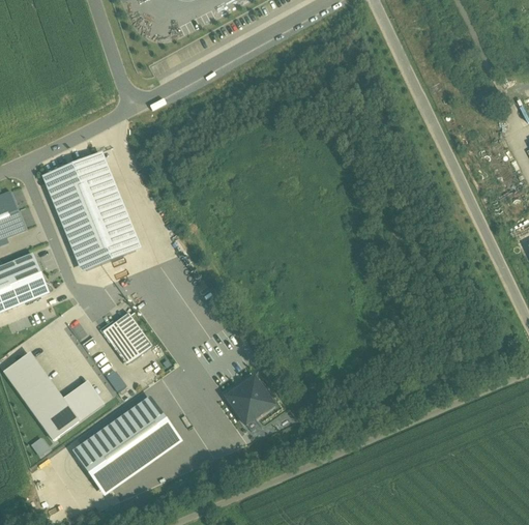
[(141,246),(101,151),(45,174),(84,269),(141,246)]
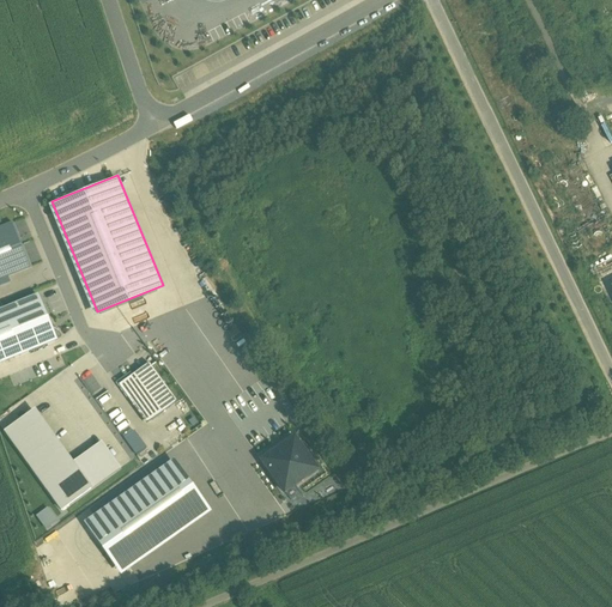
[(12,220),(0,225),(0,283),(10,279),(6,272),(29,262),(12,220)]
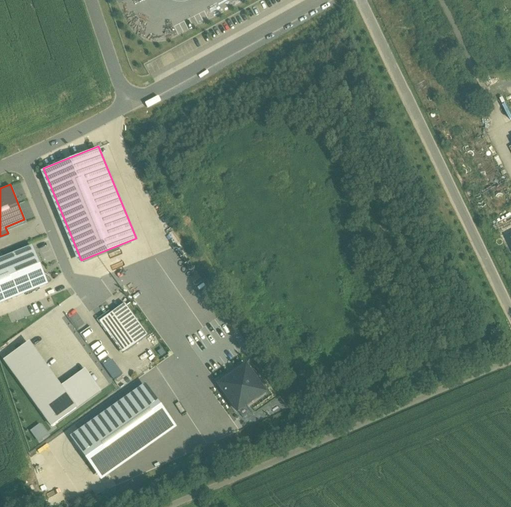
[(30,247),(0,258),(0,299),(43,282),(30,247)]
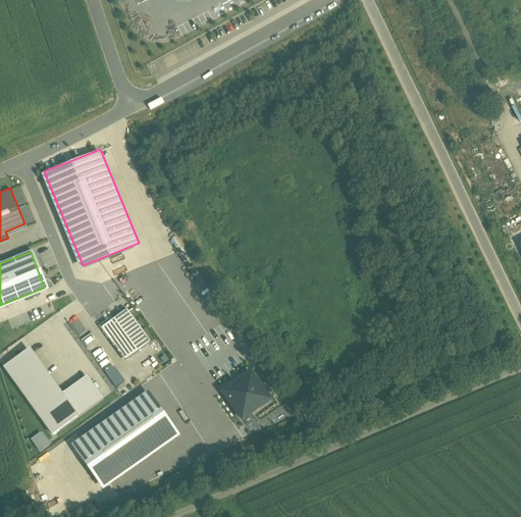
[(126,308),(102,325),(125,358),(150,341),(126,308)]
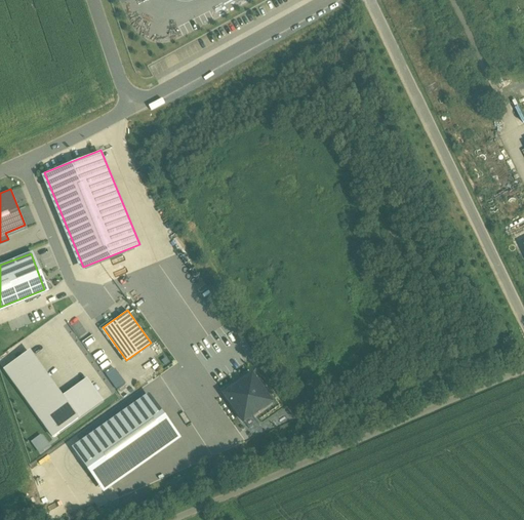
[(0,355),(0,356),(3,363),(25,352),(21,345),(0,355)]
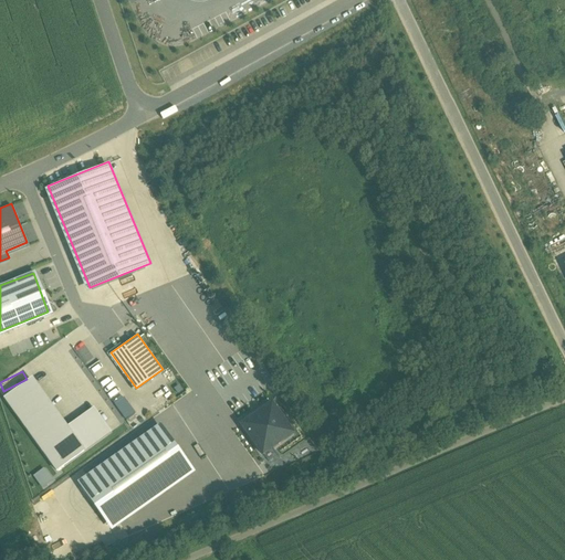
[(33,376),(3,397),(56,471),(86,450),(69,425),(33,376)]
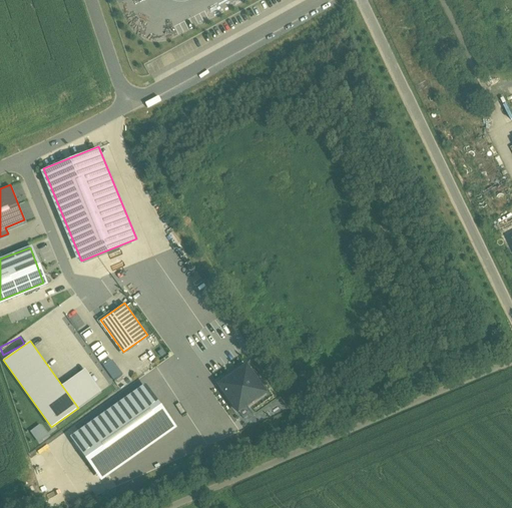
[(113,357),(104,363),(114,377),(123,371),(113,357)]
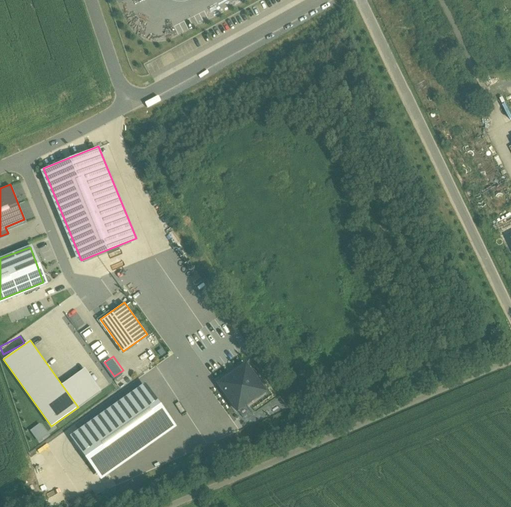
[(268,389),(247,359),(217,381),(238,410),(268,389)]
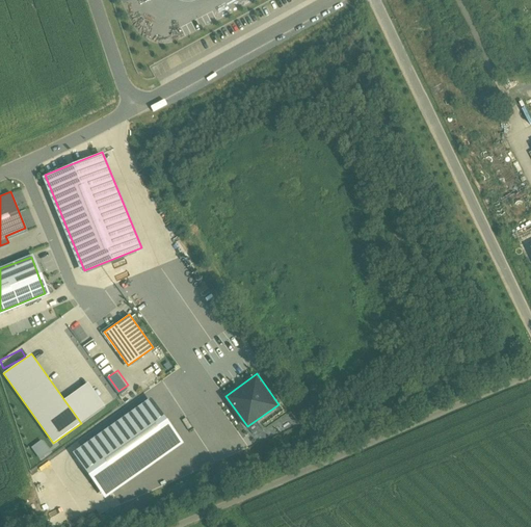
[(89,381),(64,400),(81,423),(106,404),(89,381)]
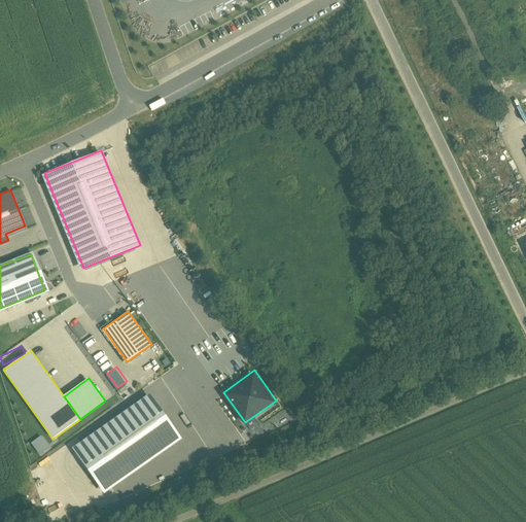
[(183,437),(151,390),(73,446),(105,491),(183,437)]
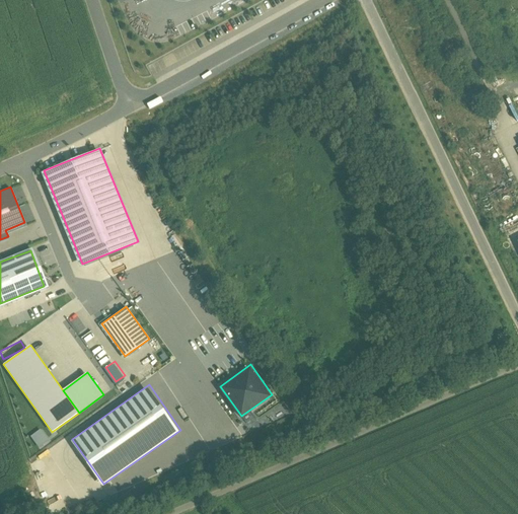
All buildings are outlined.
